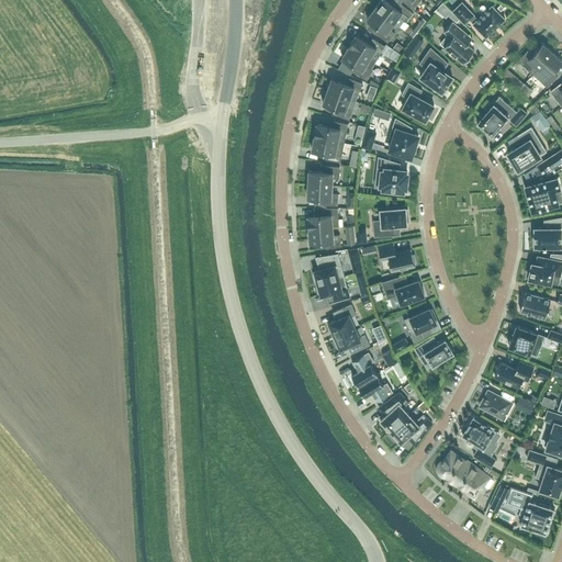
[(386,0),(379,0),(374,7),(393,22),(397,15),(405,21),(412,11),(398,1),(395,7),(386,0)]
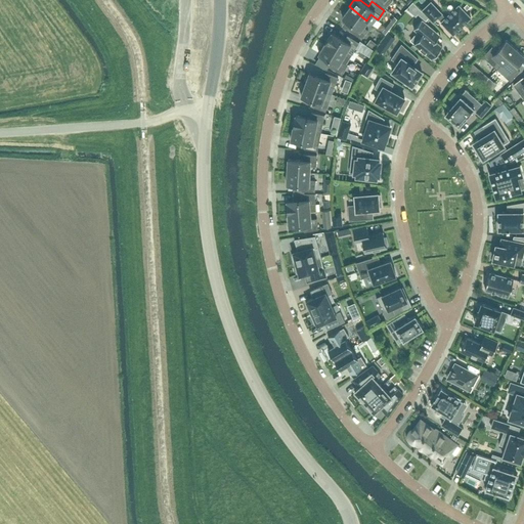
[(452,34),(470,16),(457,3),(443,16),(440,13),(441,12),(430,1),(421,9),(432,22),(437,16),(452,34)]
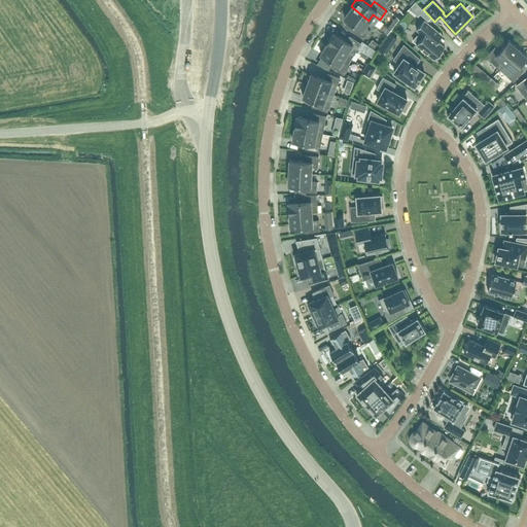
[(351,6),(344,16),(355,26),(352,30),(362,38),(370,30),(364,26),(369,21),(351,6)]
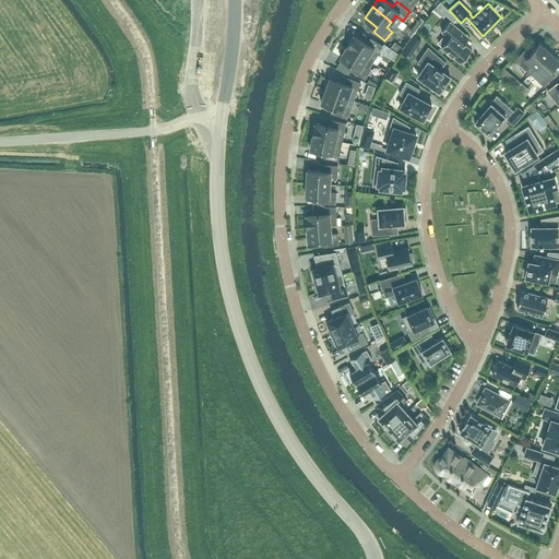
[(444,34),(437,43),(460,61),(462,59),(463,60),(467,56),(466,54),(471,48),(464,43),(468,37),(449,21),(440,31),(444,34)]
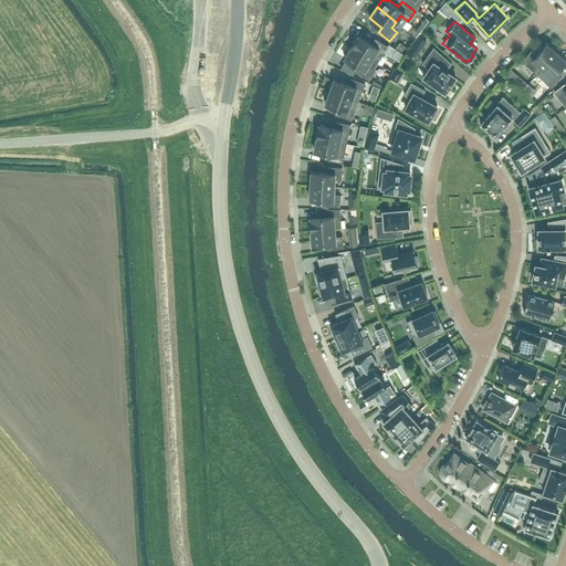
[(371,59),(370,59),(377,62),(387,45),(375,38),(371,43),(357,34),(350,45),(371,59)]
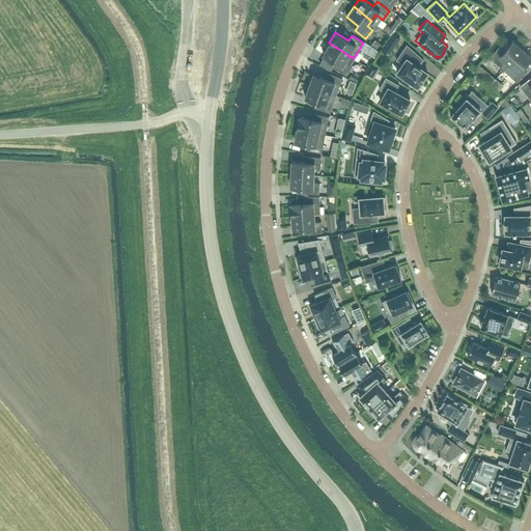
[(400,37),(392,32),(380,49),(389,55),(400,37)]
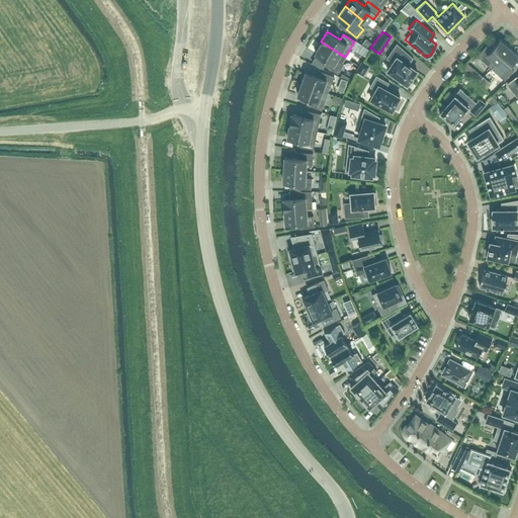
[(509,47),(500,38),(491,49),(486,45),(477,55),(491,68),(496,62),(509,47)]
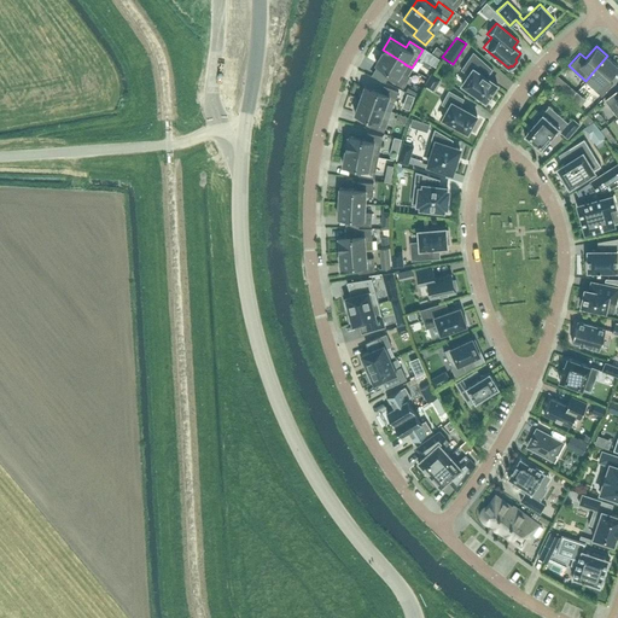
[(404,64),(406,64),(383,50),(375,63),(390,71),(386,77),(402,87),(409,76),(401,71),(404,64)]
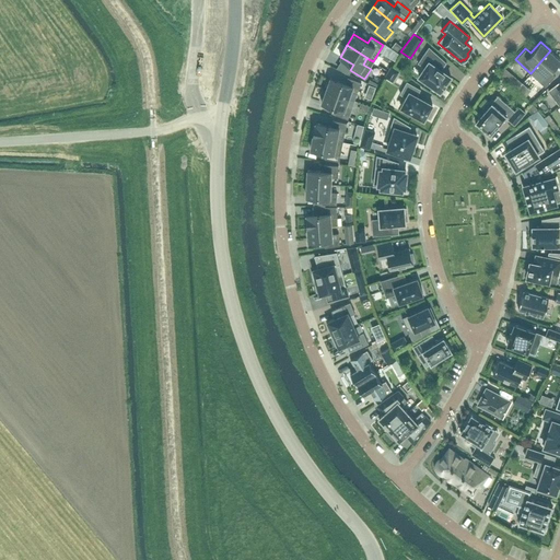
[(424,67),(418,76),(440,90),(450,76),(441,69),(446,61),(428,46),(417,62),(424,67)]
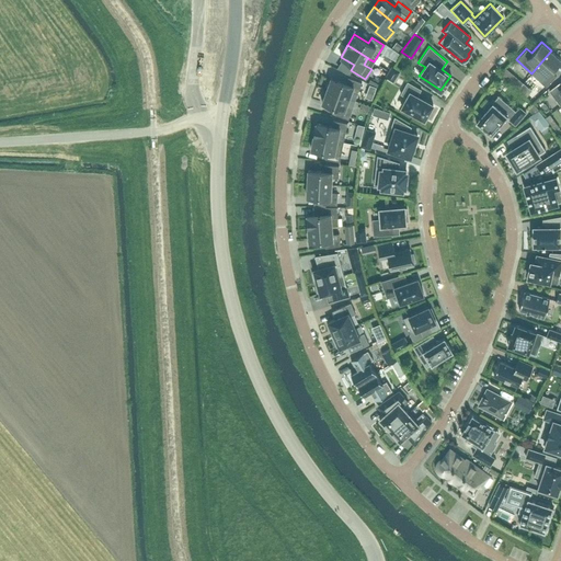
[(537,67),(542,72),(537,78),(546,86),(556,76),(551,71),(560,59),(551,50),(537,67)]
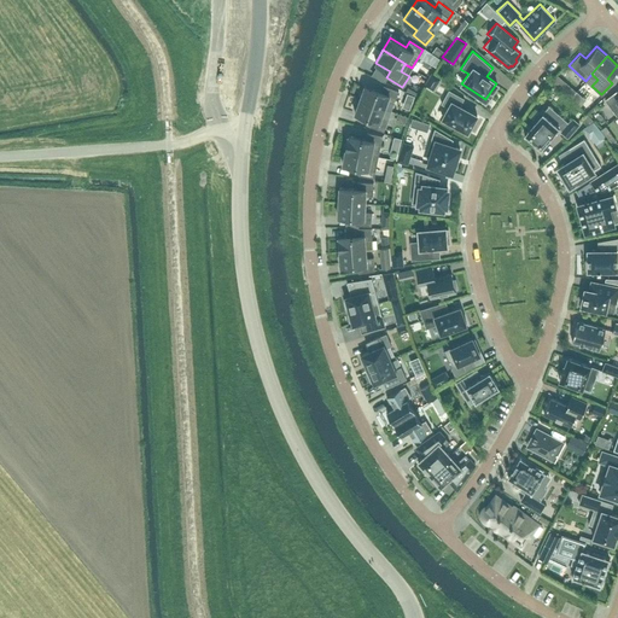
[(431,73),(424,83),(432,88),(439,77),(431,73)]
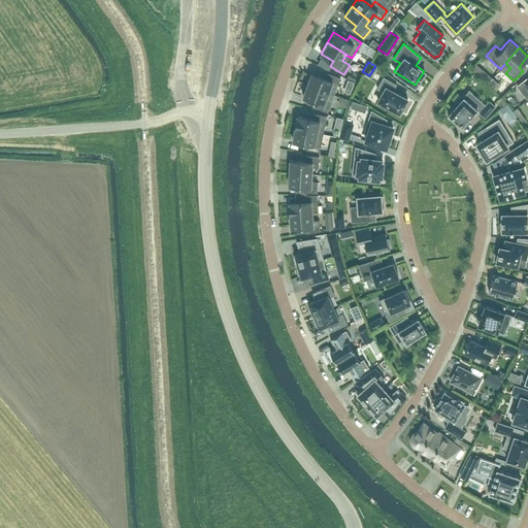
[(311,72),(306,85),(328,92),(330,86),(336,88),(340,76),(327,72),(325,77),(311,72)]
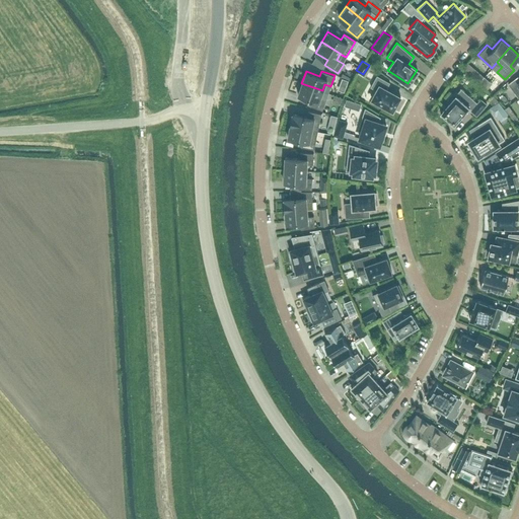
[(375,89),(370,97),(392,110),(400,96),(386,88),(389,81),(376,74),(369,85),(375,89)]
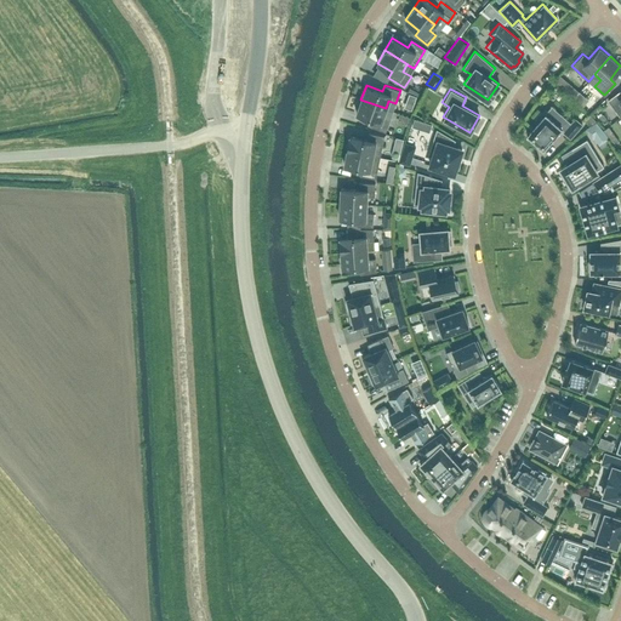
[(620,115),(620,90),(608,100),(620,117),(620,115)]
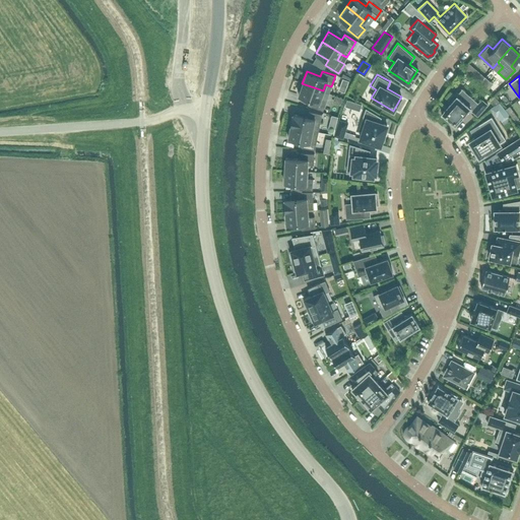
[(342,79),(338,90),(344,92),(348,81),(342,79)]
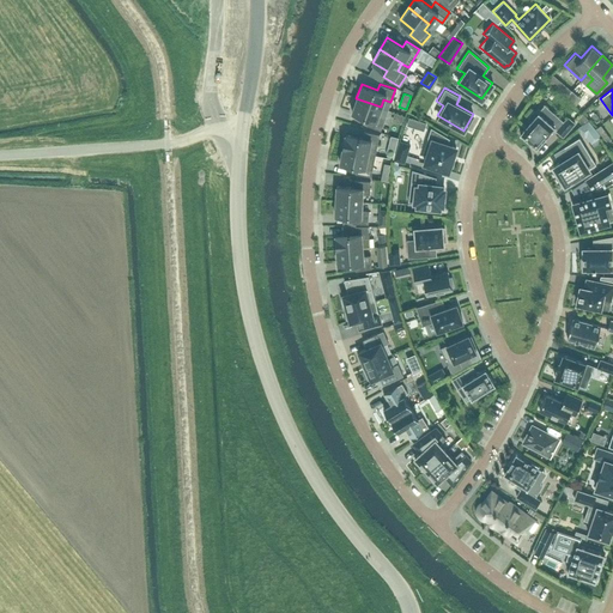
[(356,98),(351,111),(368,117),(365,123),(380,129),(384,117),(378,115),(381,107),(356,98)]
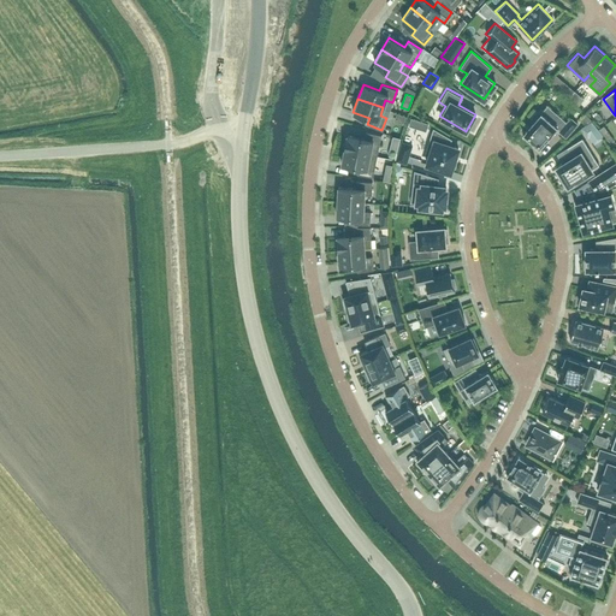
[(578,123),(570,117),(566,122),(555,112),(549,119),(540,112),(539,113),(537,111),(531,117),(534,119),(522,132),(539,147),(556,126),(560,129),(558,130),(566,136),(578,123)]
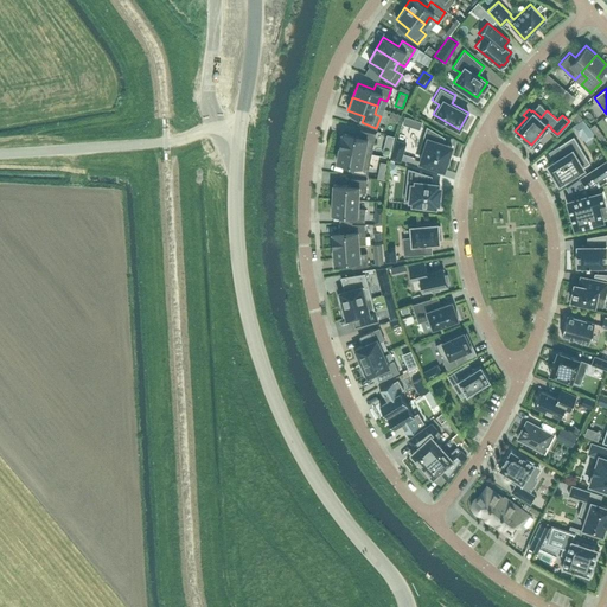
[(393,115),(389,123),(397,126),(400,117),(393,115)]
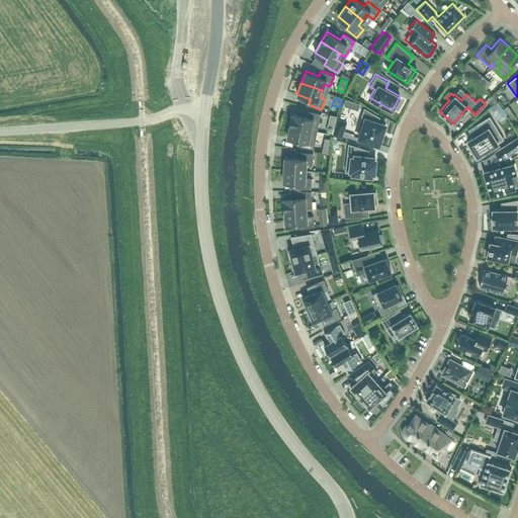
[(360,131),(358,138),(378,144),(384,123),(377,121),(379,116),(363,107),(356,130),(360,131)]
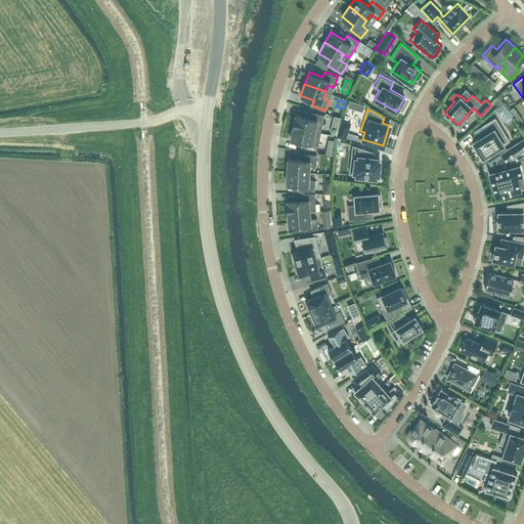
[(295,115),(293,127),(320,132),(323,115),(310,112),(309,118),(295,115)]
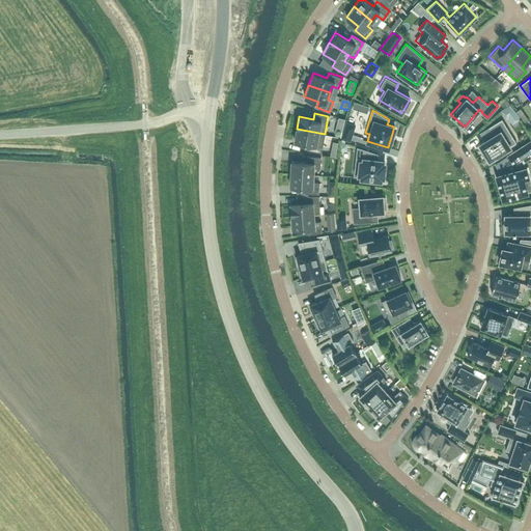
[(330,117),(326,131),(338,135),(343,121),(330,117)]
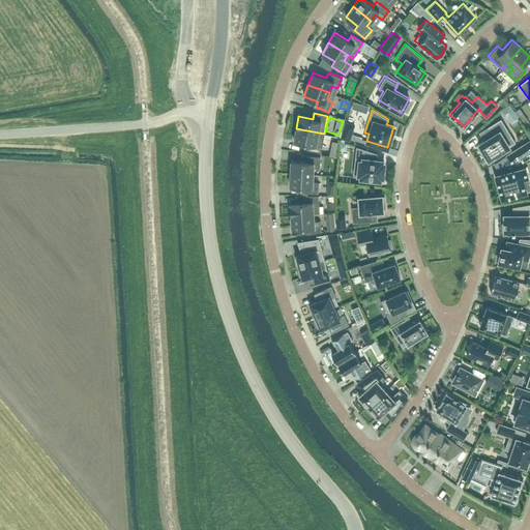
[(514,142),(500,118),(488,126),(493,135),(478,143),(488,158),(509,146),(508,145),(514,142)]
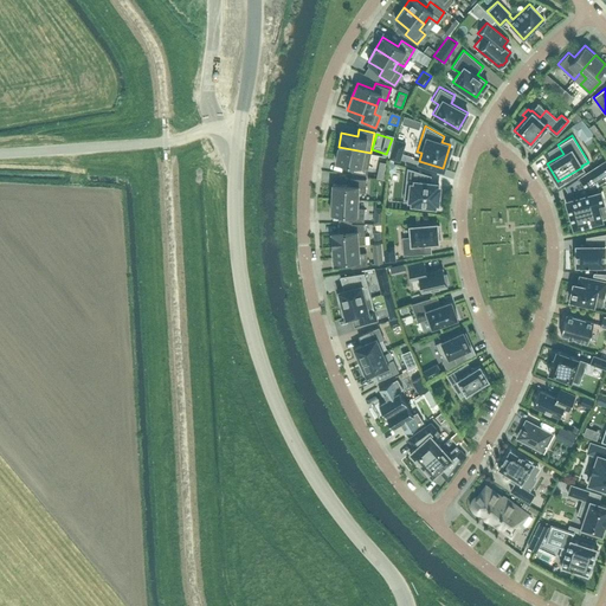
[(394,139),(388,158),(399,161),(405,142),(394,139)]
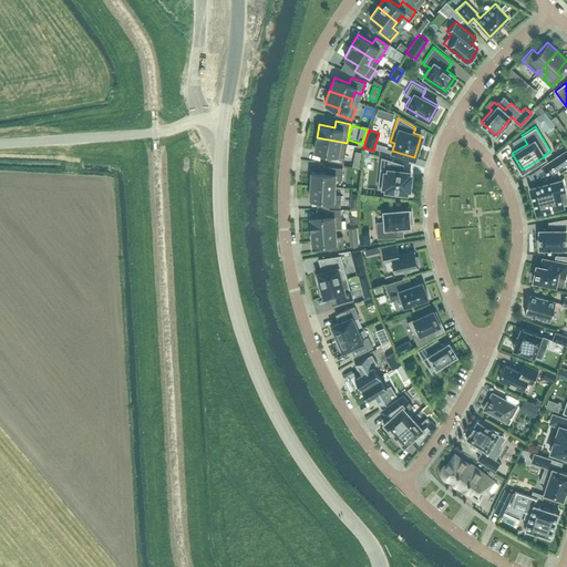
[(347,143),(317,137),(313,151),(329,153),(328,160),(342,163),(347,143)]
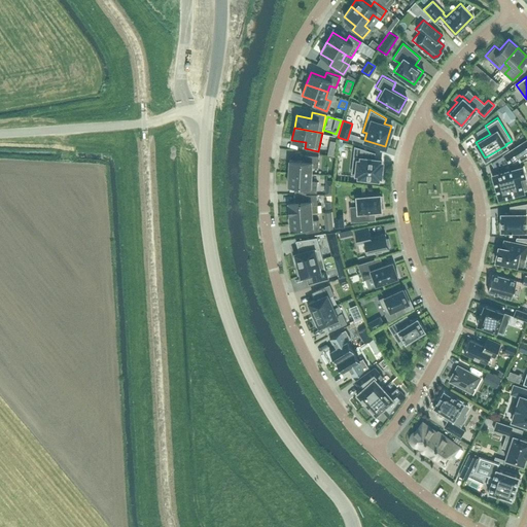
[(510,164),(511,165),(511,167),(492,172),(498,197),(523,189),(519,176),(524,174),(522,165),(521,165),(520,160),(526,153),(526,137),(503,153),(507,162),(512,161),(513,163),(510,164)]
